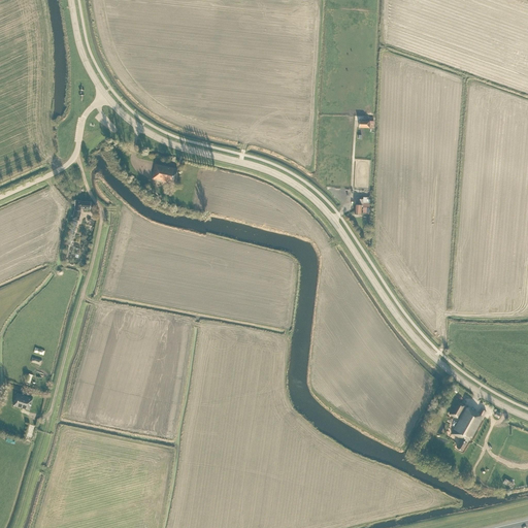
[(154,174),(153,179),(167,183),(167,182),(174,184),(177,169),(156,164),(153,174),(154,174)]
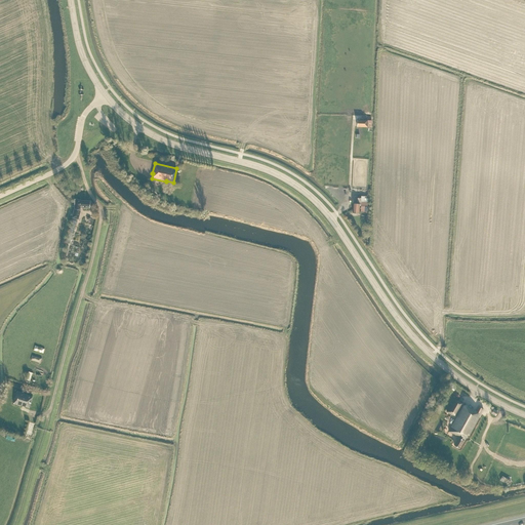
[(353,212),(354,213),(356,213),(359,213),(360,204),(361,204),(361,201),(364,201),(364,196),(361,196),(358,196),(358,198),(357,204),(353,203),(353,212)]
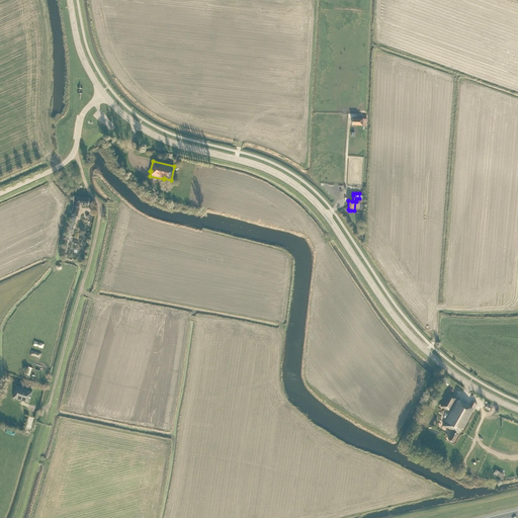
[(79,197),(74,196),(74,205),(71,214),(77,217),(79,207),(79,204),(89,205),(89,198),(79,197)]
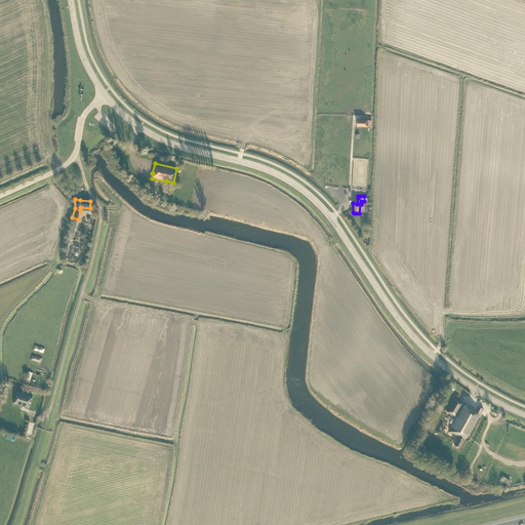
[(21,405),(29,408),(33,397),(24,394),(24,393),(17,391),(13,404),(19,406),(21,405)]
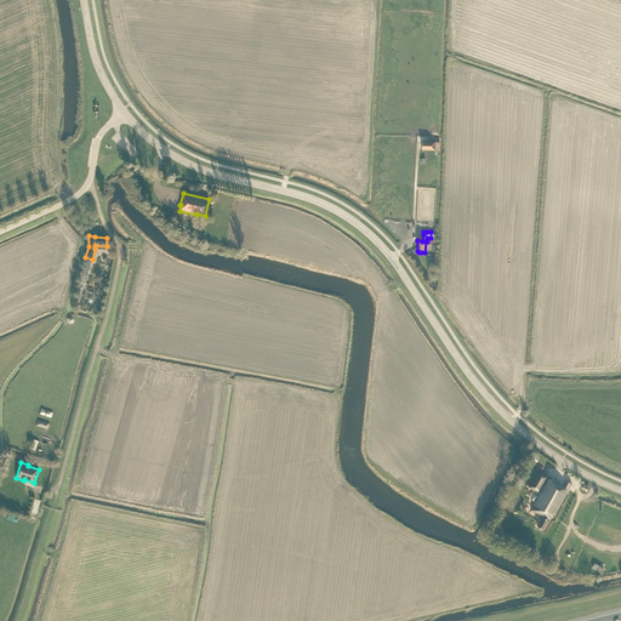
[(529,486),(540,494),(548,478),(537,472),(529,486)]
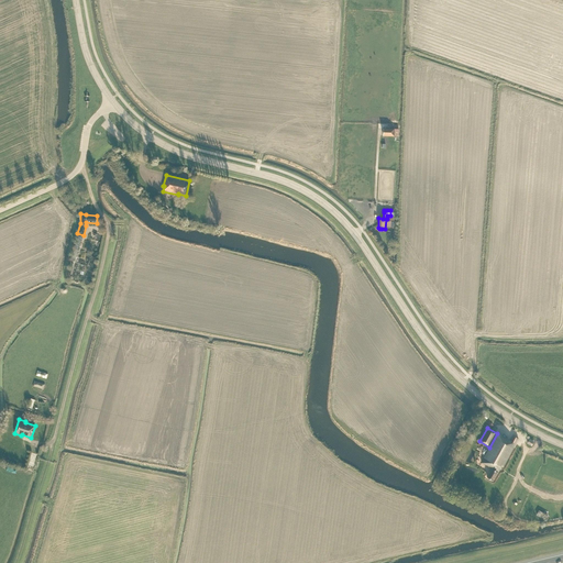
[(493,481),(501,466),(503,467),(518,439),(512,435),(510,441),(498,434),(482,463),(492,468),(488,475),(487,477),(493,481)]
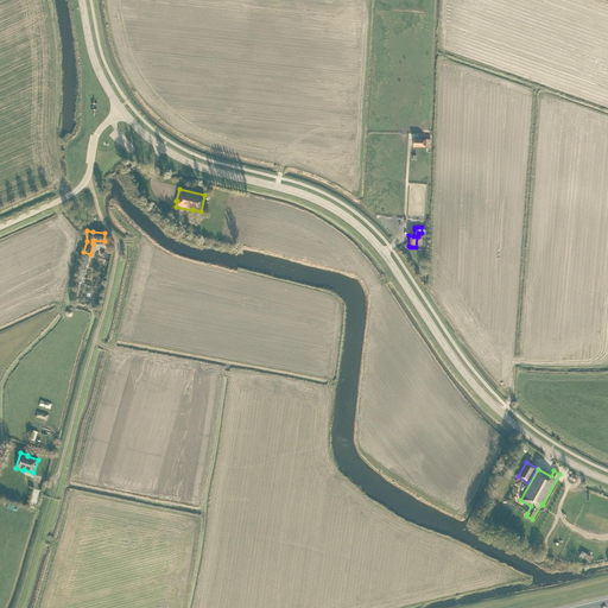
[(591,558),(582,552),(580,557),(589,562),(591,558)]
